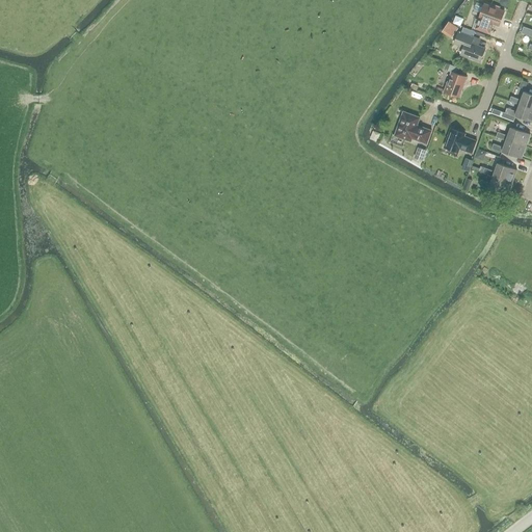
[(505,11),(484,4),(479,19),(480,19),(477,29),(489,33),(494,24),(499,26),(505,11)]
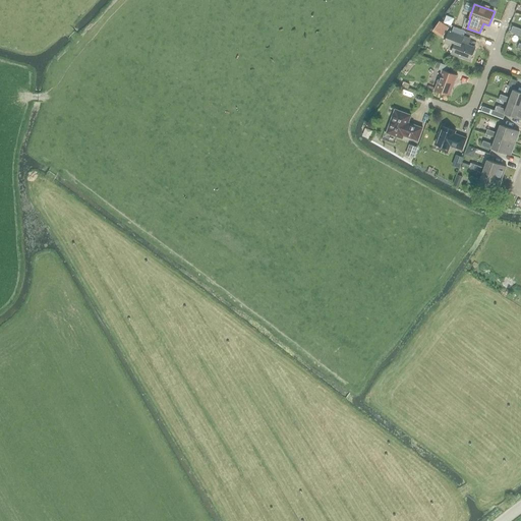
[(447,15),(444,22),(451,25),(454,18),(447,15)]
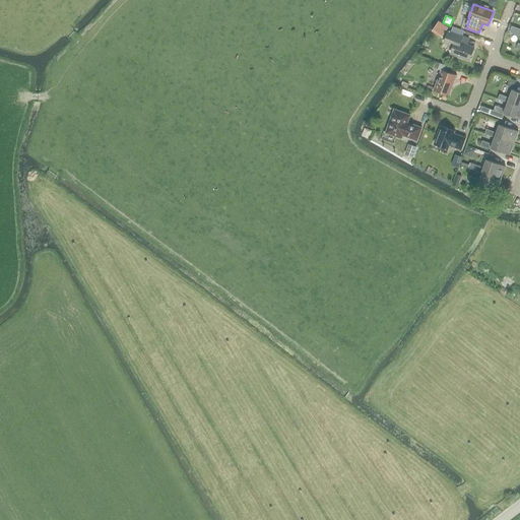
[(463,37),(449,31),(444,43),(453,47),(451,53),(469,60),(474,48),(461,43),(463,37)]
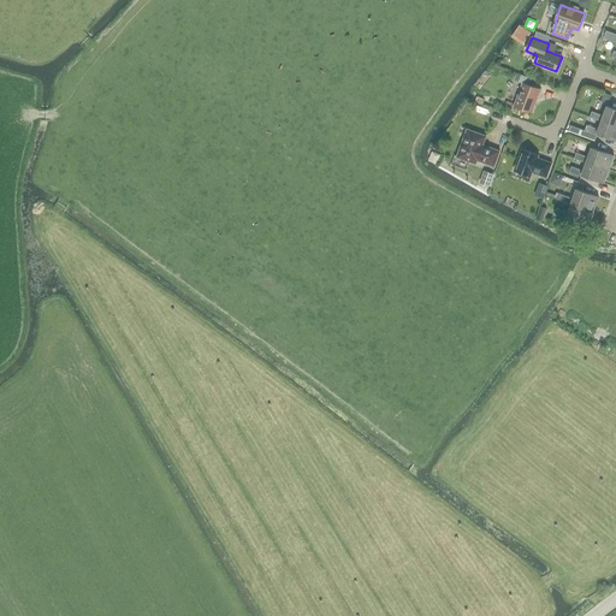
[(531,78),(521,75),(521,76),(519,82),(523,84),(515,106),(532,112),(540,89),(528,84),(531,78)]
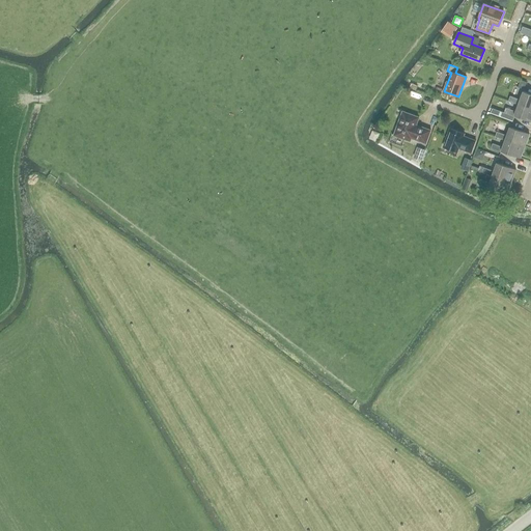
[(521,80),(518,87),(524,89),(527,82),(521,80)]
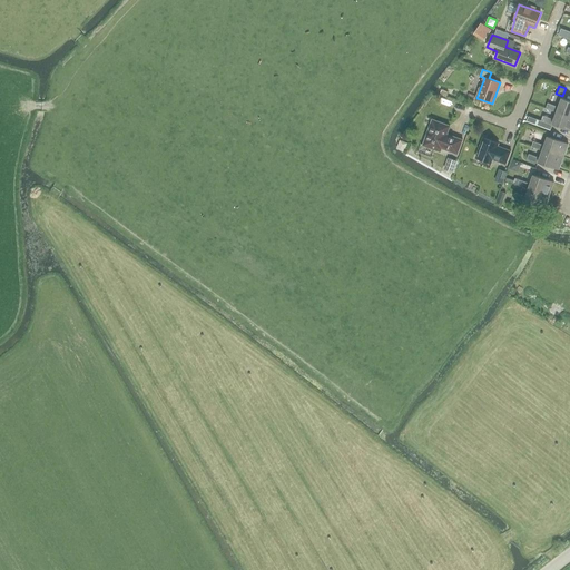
[(546,108),(557,112),(557,111),(569,116),(569,100),(562,98),(558,107),(548,104),(546,108)]
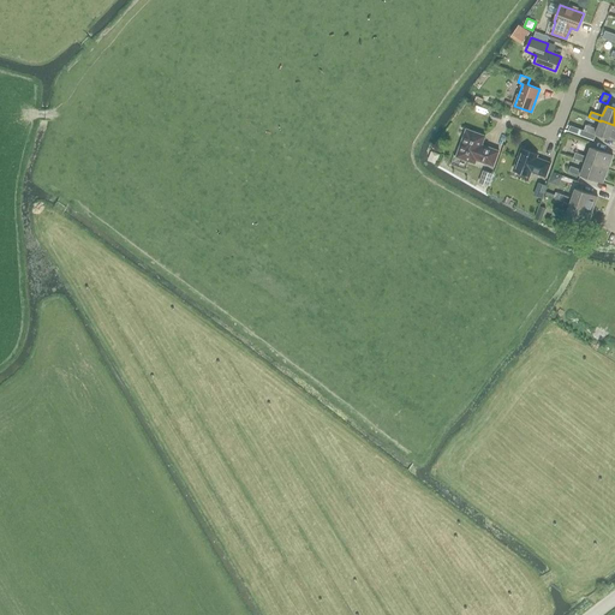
[(614,125),(601,120),(601,121),(597,130),(586,125),(584,131),(596,135),(597,133),(614,141),(614,125)]
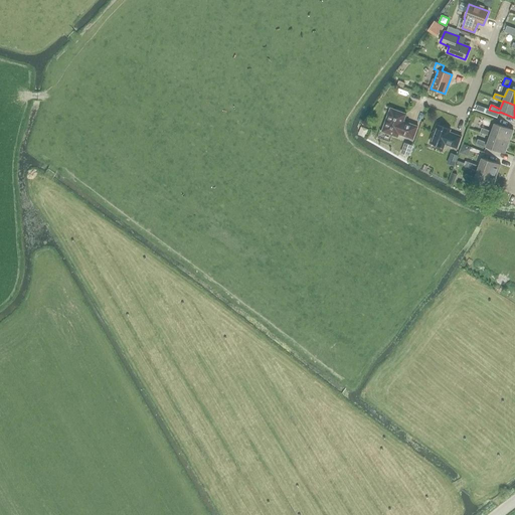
[(406,114),(390,108),(382,132),(398,137),(399,134),(413,139),(418,127),(403,122),(406,114)]
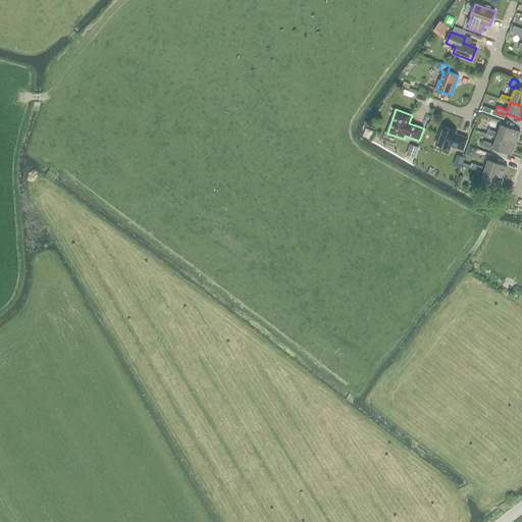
[(486,135),(497,138),(516,144),(520,132),(502,125),(499,134),(488,129),(486,135)]
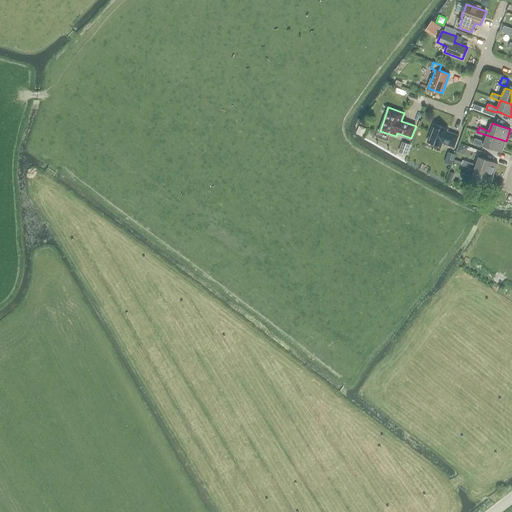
[(447,131),(448,129),(434,124),(427,142),(441,147),(443,143),(454,148),(459,136),(447,131)]
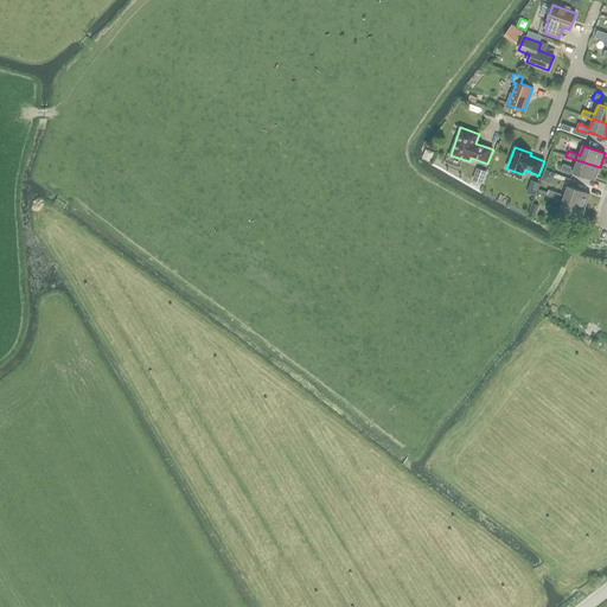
[(577,160),(575,168),(563,164),(561,170),(573,174),(574,173),(595,180),(600,167),(577,160)]
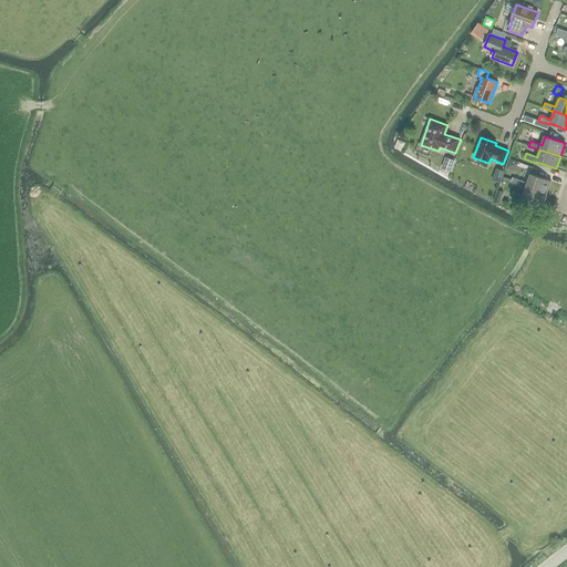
[(455,160),(446,156),(442,168),(452,171),(455,160)]
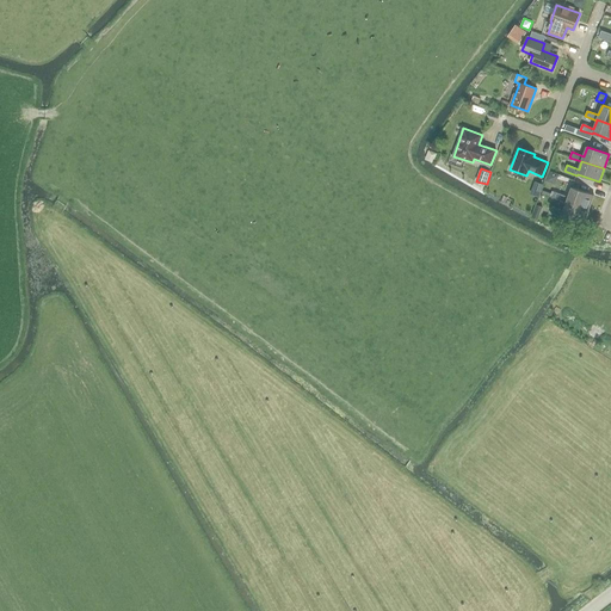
[(543,184),(536,181),(531,193),(539,196),(543,184)]
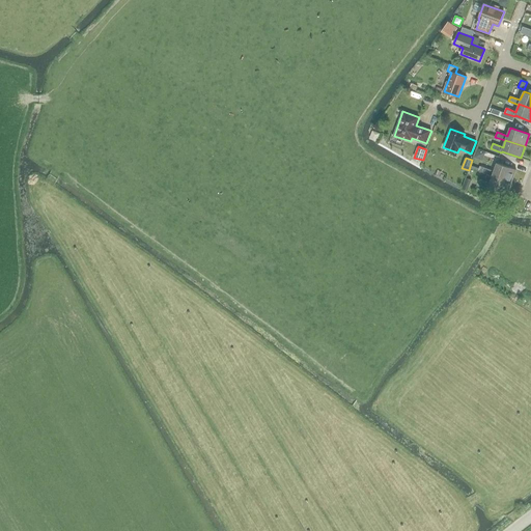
[(493,175),(511,183),(516,170),(497,163),(494,171),(484,168),(482,172),(492,176),(493,175)]
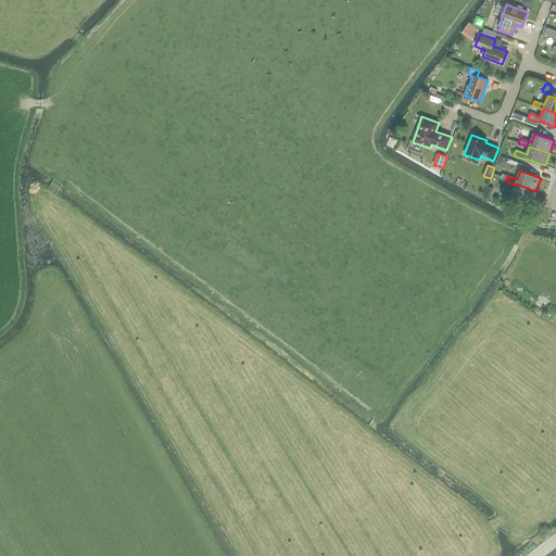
[(531,203),(535,191),(516,184),(515,185),(513,191),(502,188),(501,193),(512,197),(512,196),(531,203)]
